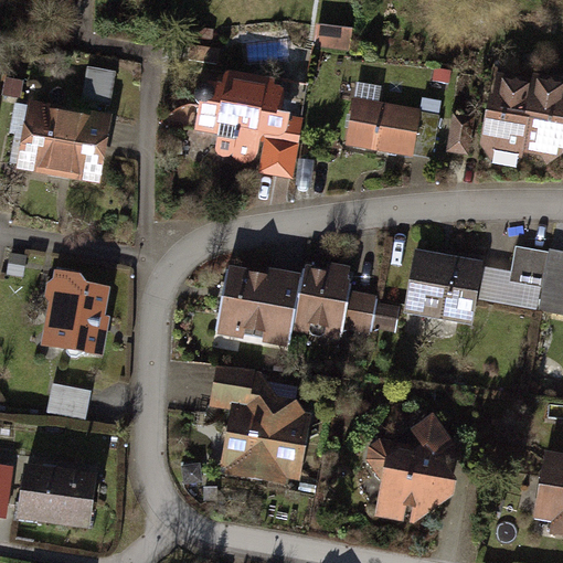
[(352,48),(353,29),(319,25),(318,44),(352,48)]
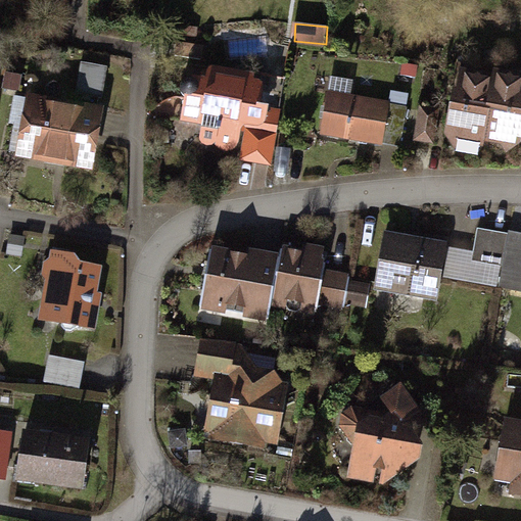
[(77,92),(104,98),(111,67),(84,61),(77,92)]
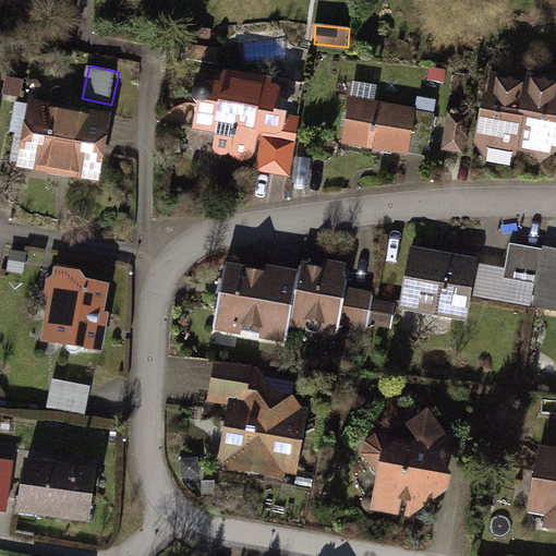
[(276,79),(198,67),(189,129),(212,132),(208,155),(253,161),(256,134),(286,139),(289,115),(270,112),(276,79)]
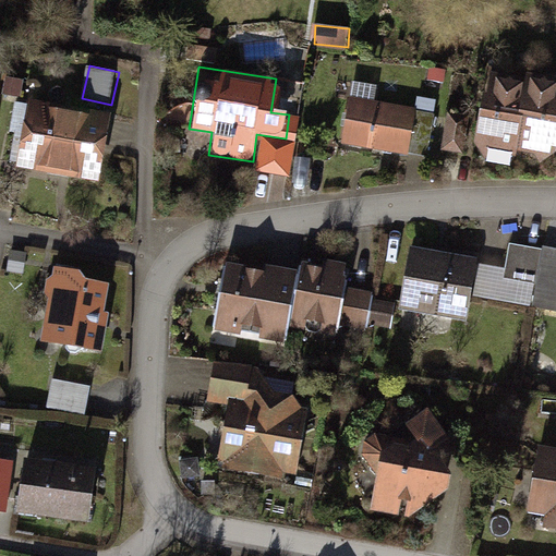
[(555,145),(555,86),(483,77),(473,150),(554,161),(555,145)]
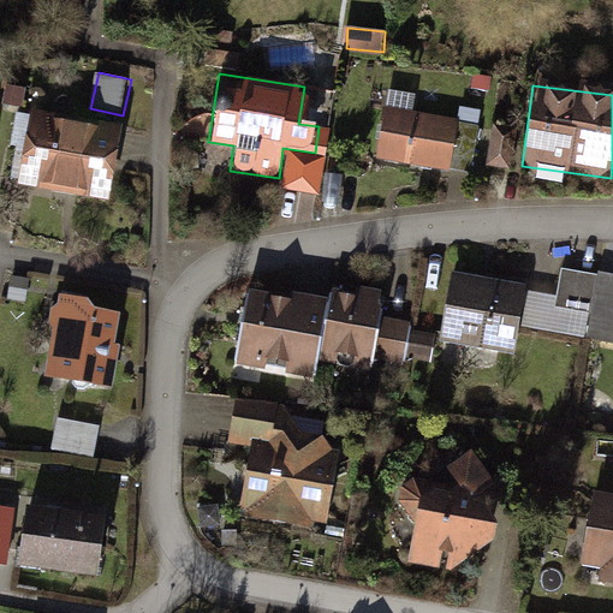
[(460,118),(382,103),(373,154),(451,170),(460,118)]
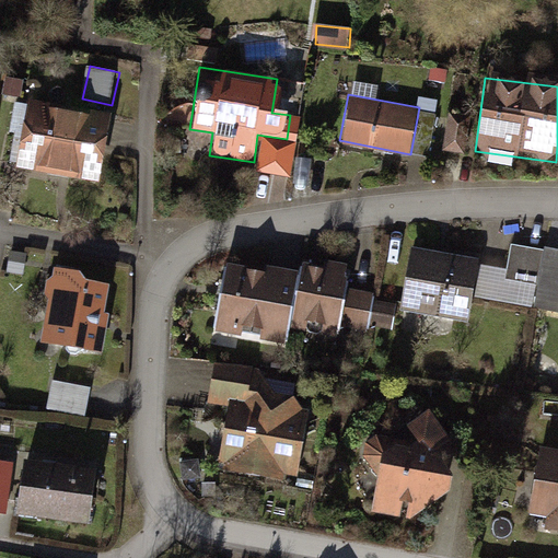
[(112,114),(22,99),(11,166),(101,182),(112,114)]
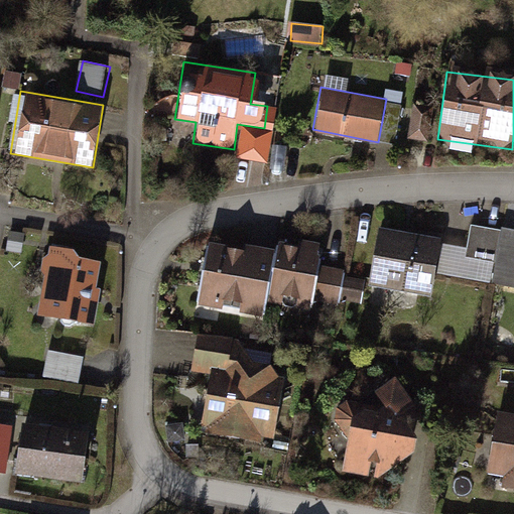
[(412,137),(422,139),(427,109),(417,108),(412,137)]
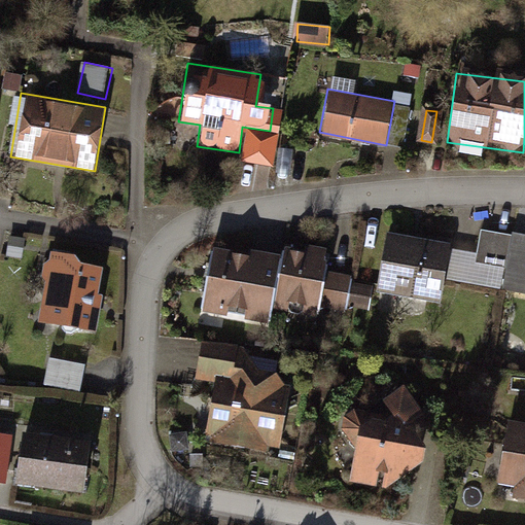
[(272,135),(245,132),(241,159),(268,162),(272,135)]
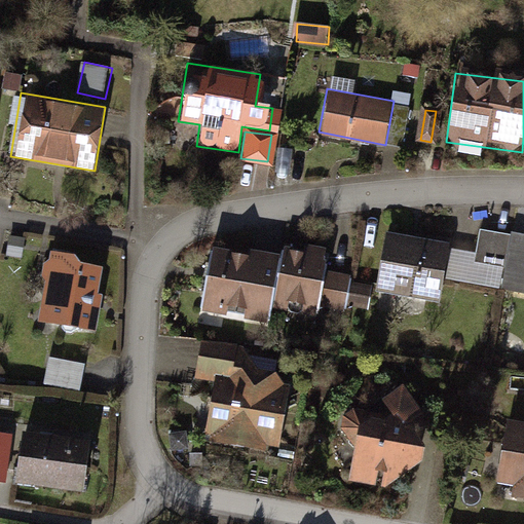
[(474,255),(455,251),(450,279),(523,292),(523,235),(479,228),(474,255)]
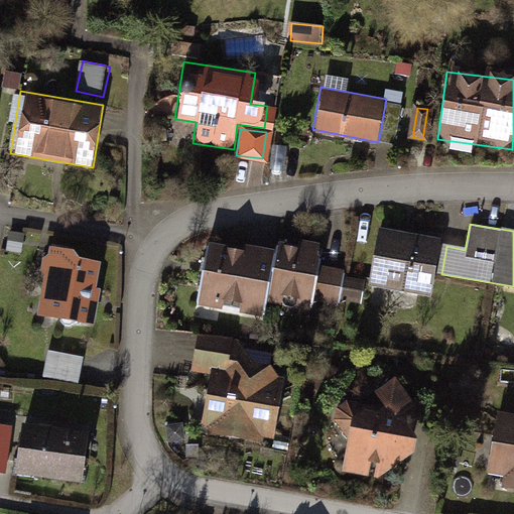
[(441,241),(379,229),(368,285),(430,297),(441,241)]
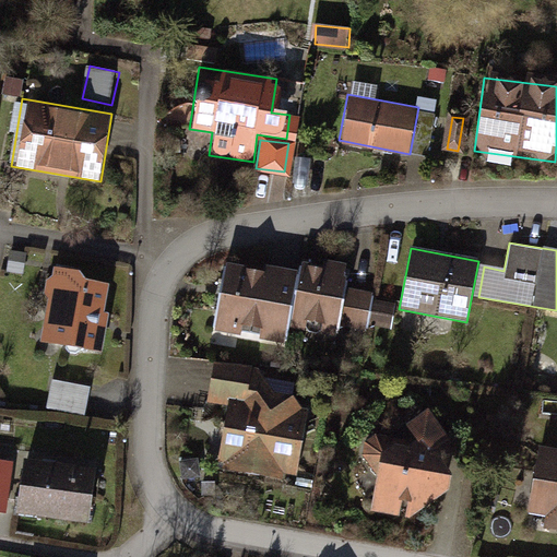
[(301,276),(225,262),(212,331),(286,344),(288,332),(336,341),(339,330),(367,335),(376,292),(348,286),(352,264),(324,259),(322,271),(304,267),(301,276)]
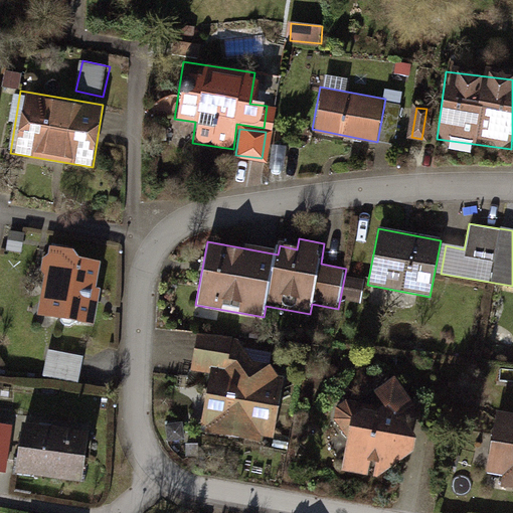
[(102,261),(47,252),(38,315),(93,323),(102,261)]
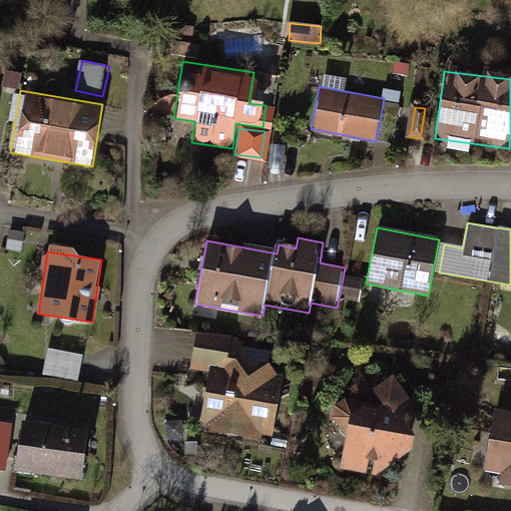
[(343,297),(363,300),(366,276),(347,274),(343,297)]
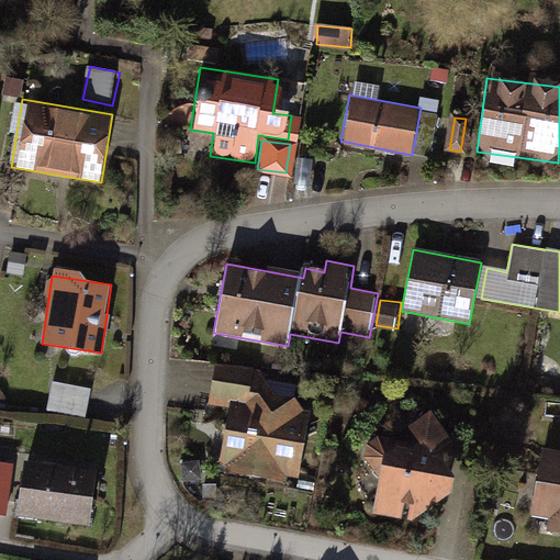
[(265,374),(210,367),(205,398),(227,401),(217,471),(297,482),(308,403),(261,396),(265,374)]
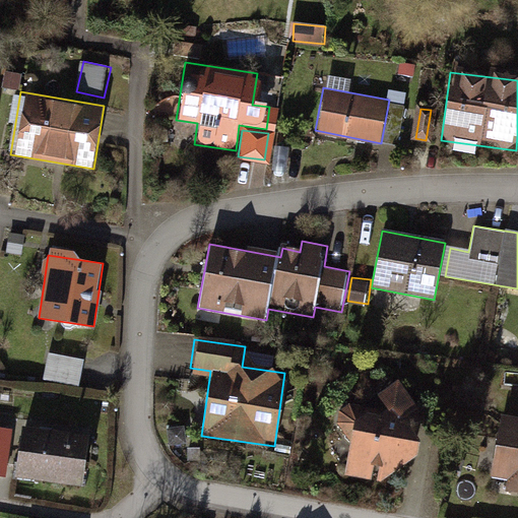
[(46,381),(82,386),(86,359),(50,353),(46,381)]
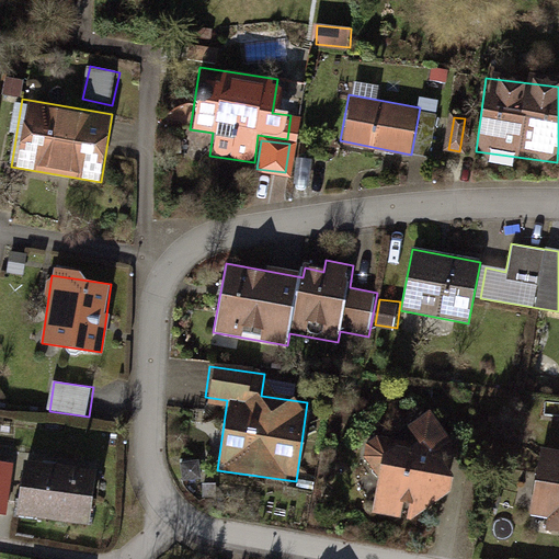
[(433,413),(381,443),(372,517),(437,525),(445,465),(458,456),(433,413)]
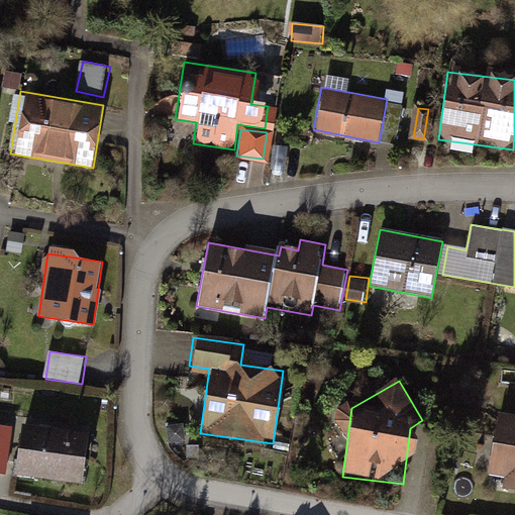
[(514,416),(495,412),(483,478),(503,482),(501,491),(514,493),(514,416)]
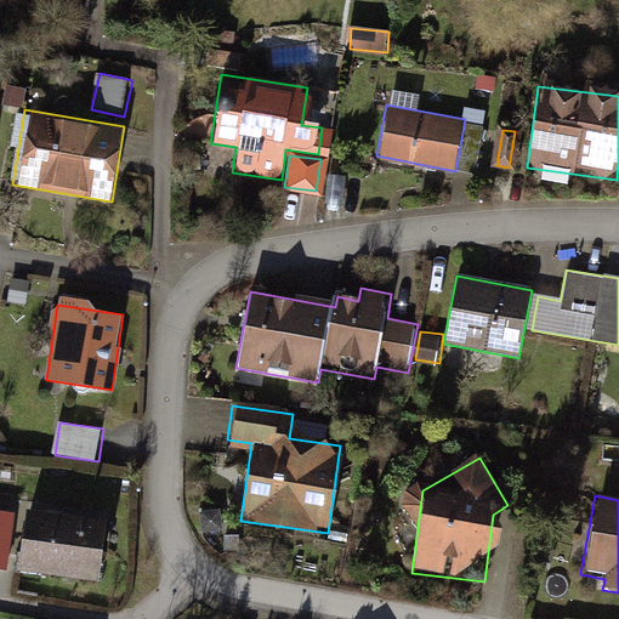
[(101,518),(22,510),(15,573),(95,581),(101,518)]
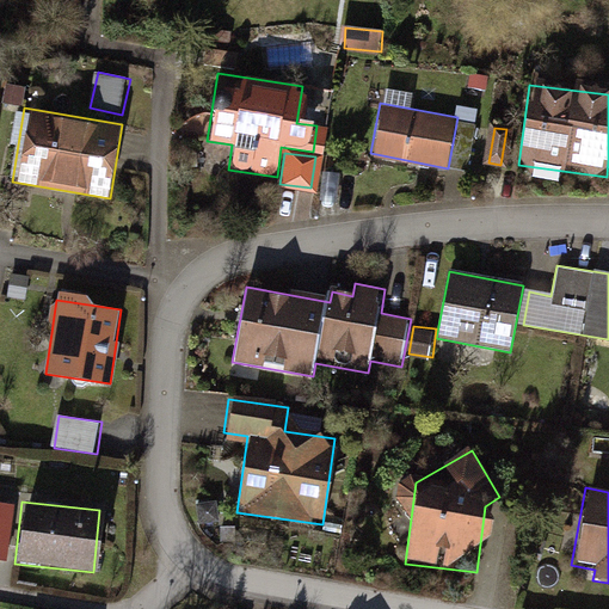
[(12,508),(0,504),(0,559),(6,560),(12,508)]
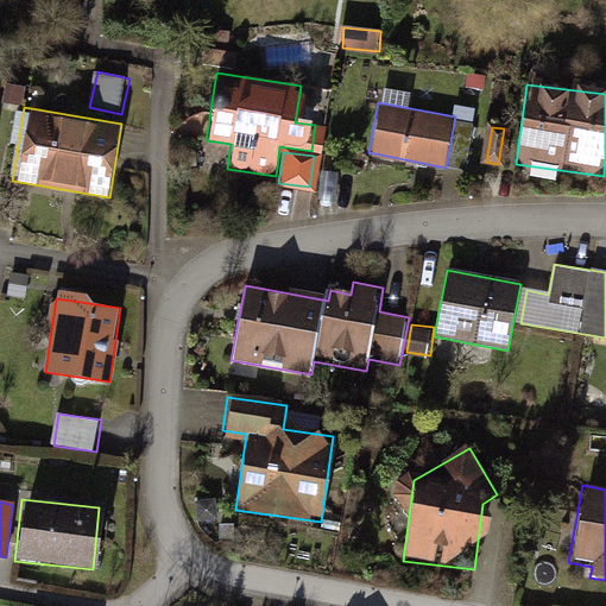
All buildings are outlined.
